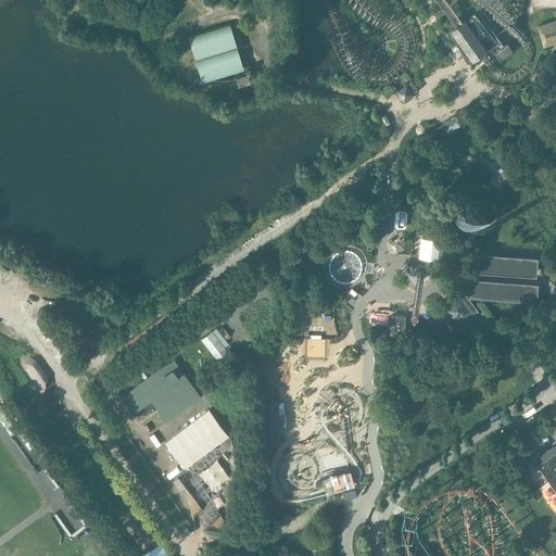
[(456,25),(452,29),(474,60),(481,54),(487,50),(489,49),(479,36),(466,19),(460,23),(456,25)]
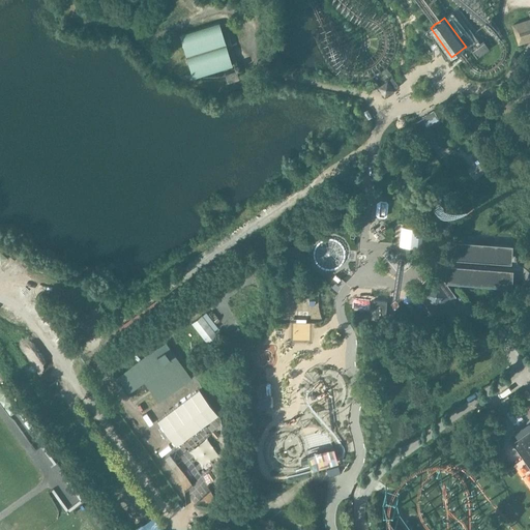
[(529,20),(513,25),(519,41),(528,38),(529,37),(529,20)]
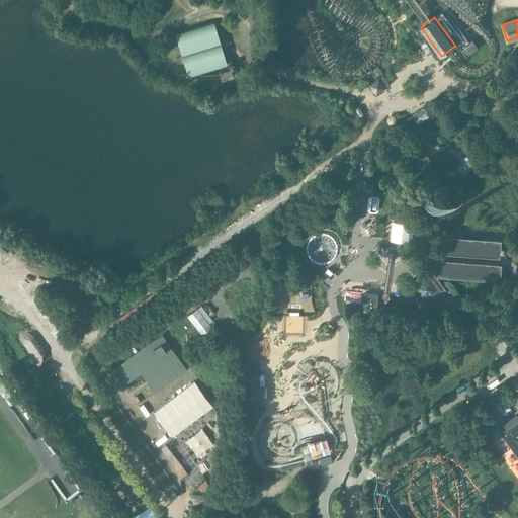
[(214,22),(175,34),(188,77),(227,65),(214,22)]
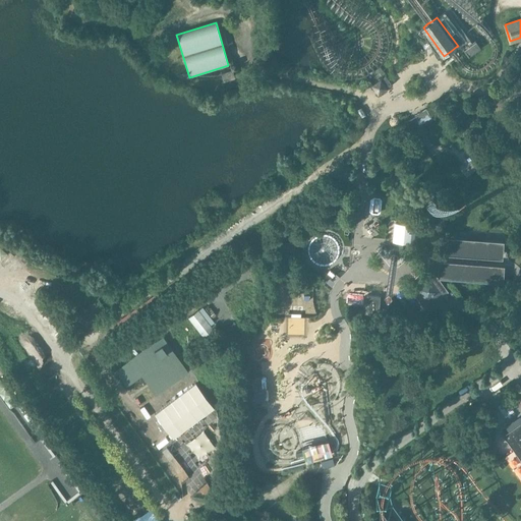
[(467,48),(465,50),(465,51),(466,52),(470,57),(481,49),(476,42),(475,43),(467,48)]
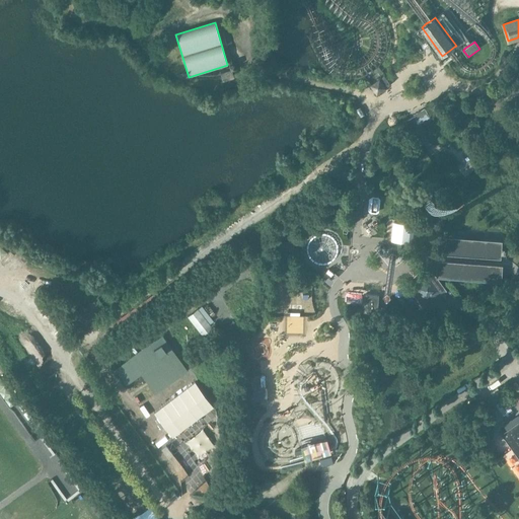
[(473,56),(477,60),(487,52),(483,47),(473,56)]
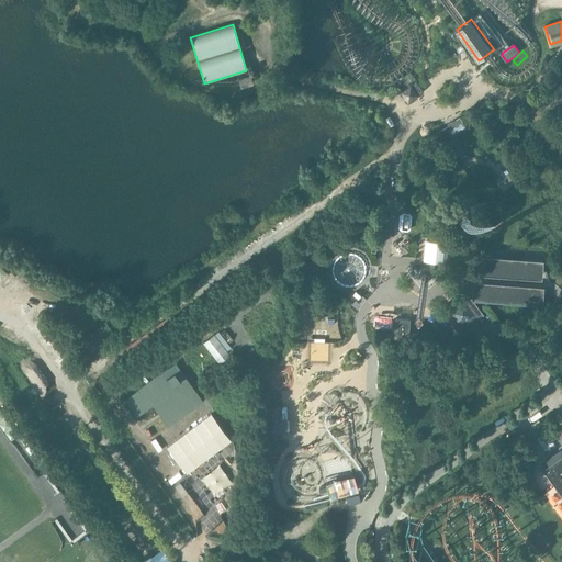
[(402,92),(408,101),(423,91),(419,86),(416,81),(402,92)]
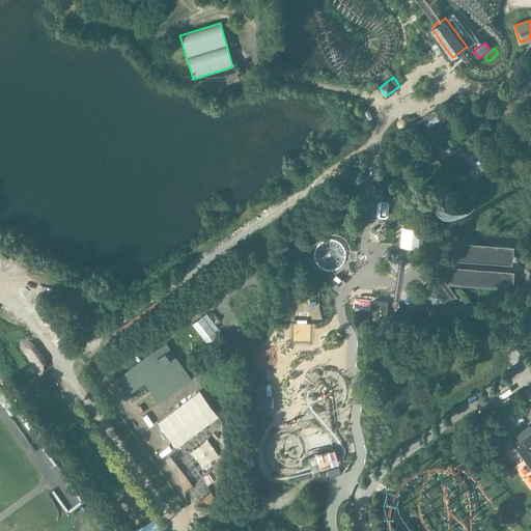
[(424,117),(430,127),(442,119),(438,113),(436,110),(424,117)]
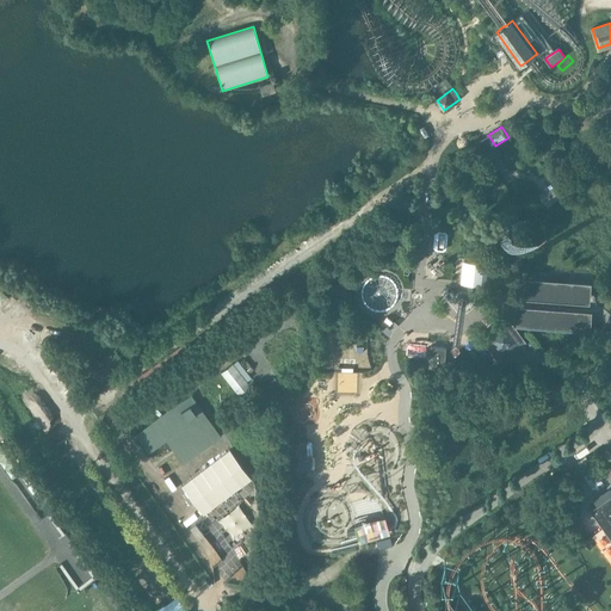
[(485,172),(479,176),(488,189),(494,185),(485,172)]
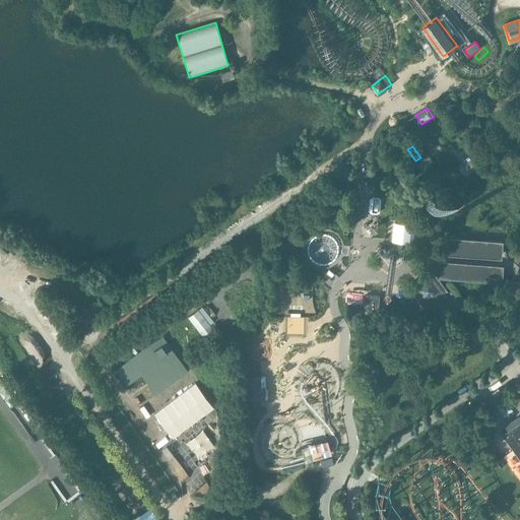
[(461,165),(459,167),(466,178),(475,171),(468,160),(464,163),(461,165)]
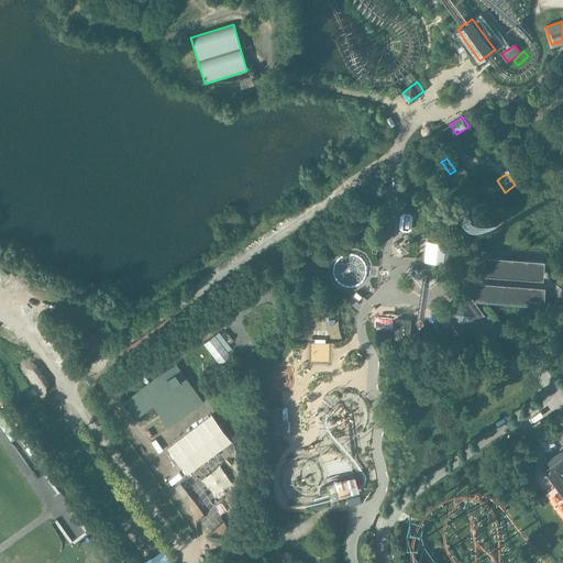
[(414,238),(403,238),(403,257),(414,257),(414,238)]
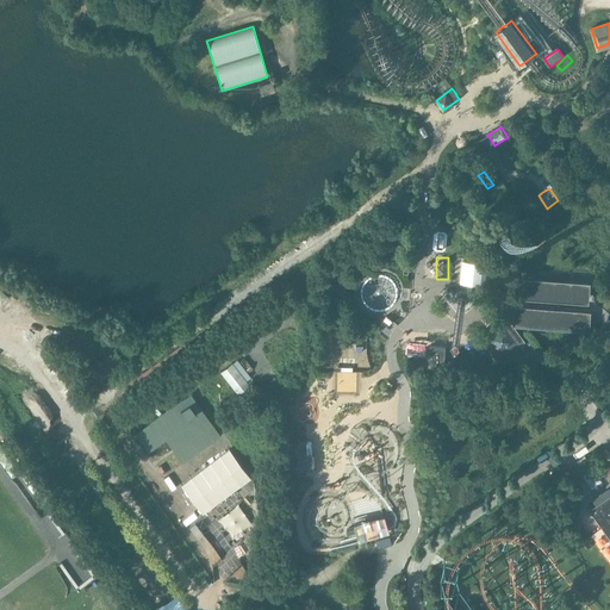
[(462,282),(483,285),(485,268),(485,262),(459,260),(458,278),(458,282),(462,282)]
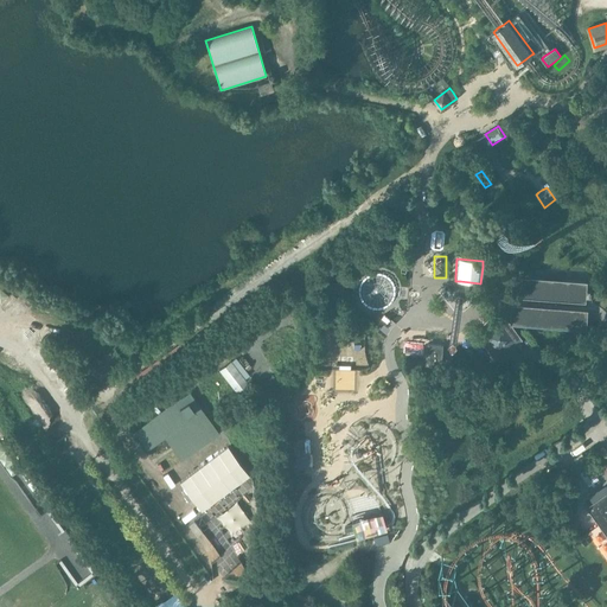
[(588,283),(524,278),(523,293),(522,298),(587,302),(588,283)]
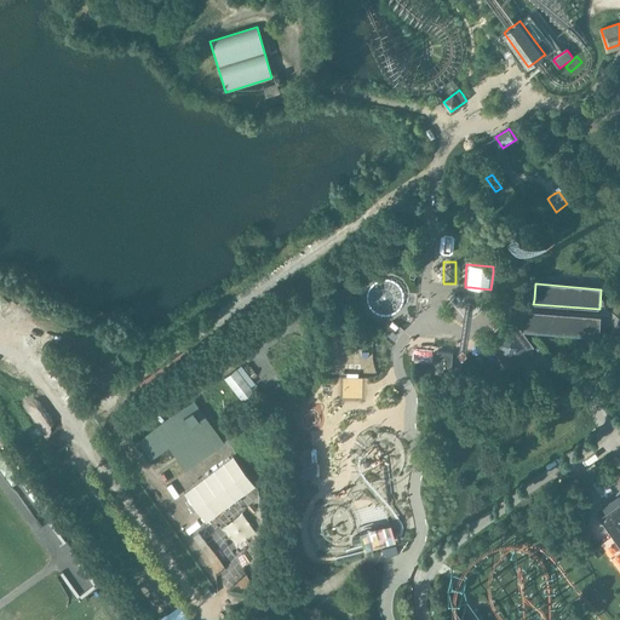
[(336,287),(334,298),(351,300),(352,290),(336,287)]
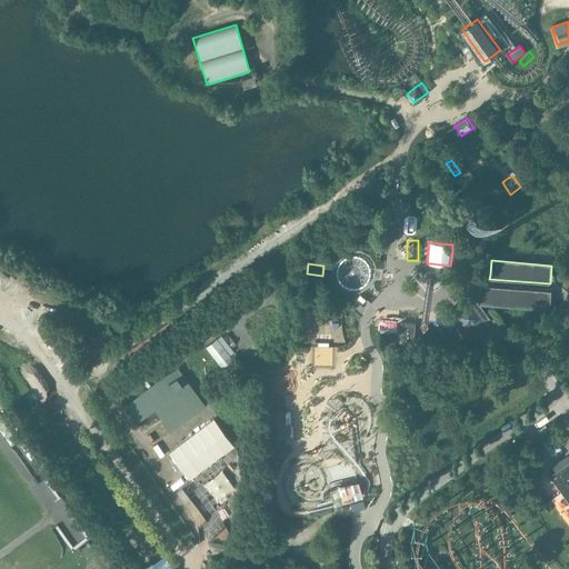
[(372,286),(371,272),(356,273),(356,279),(350,279),(350,286),(372,286)]
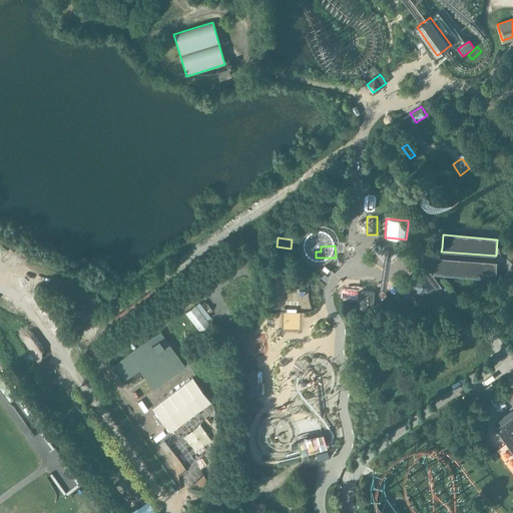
[(496,279),(497,263),(433,257),(432,274),(496,279)]
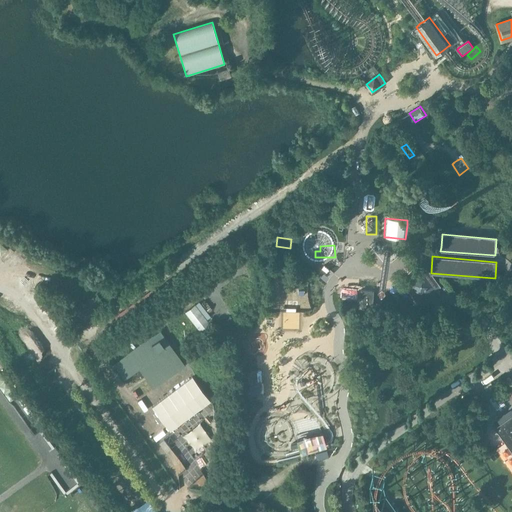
[(418,302),(439,287),(424,266),(403,281),(418,302)]
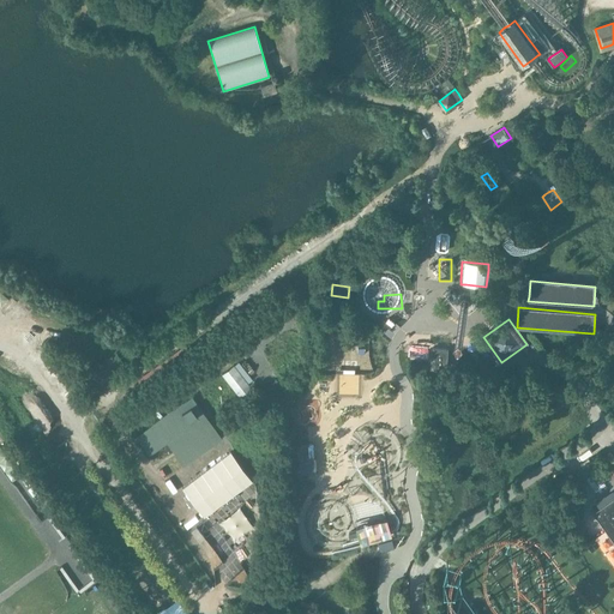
[(449,349),(432,347),(431,361),(431,369),(446,371),(447,362),(449,349)]
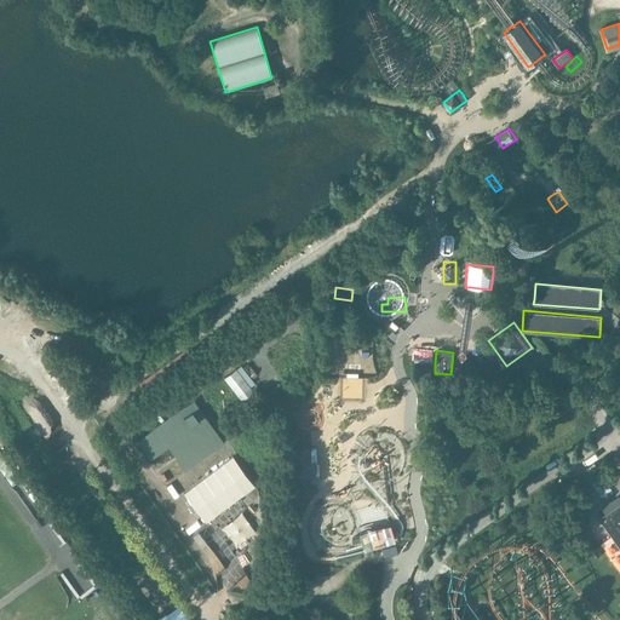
[(235,372),(224,380),(241,403),(253,395),(235,372)]
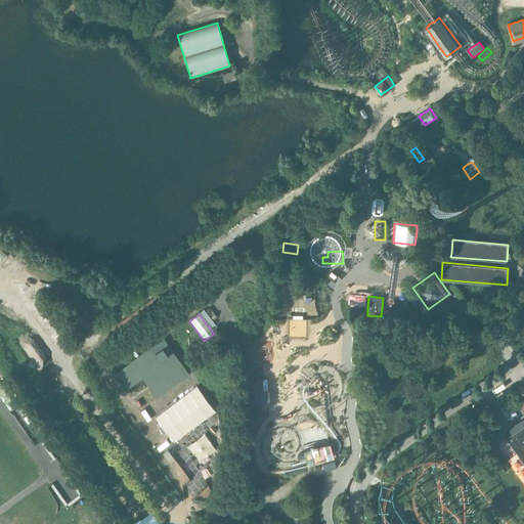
[(125,349),(128,354),(132,351),(136,358),(116,373),(127,388),(142,378),(157,398),(189,375),(164,339),(138,356),(134,350),(135,349),(131,344),(125,349)]
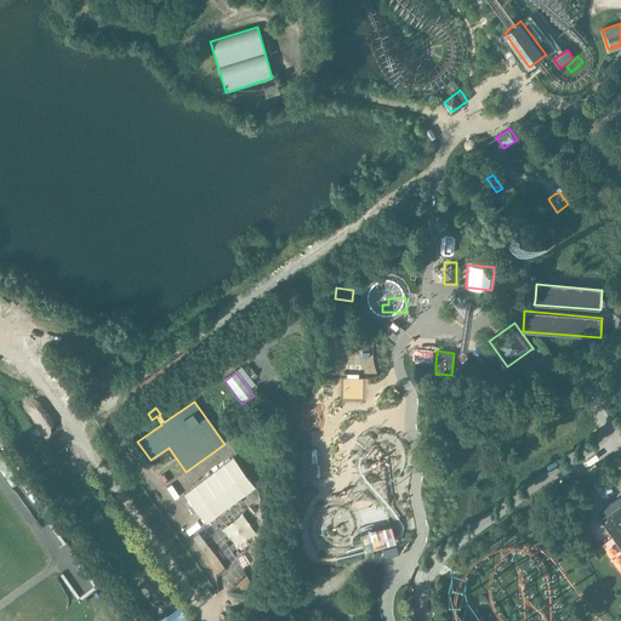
[(306,465),(307,465),(320,465),(320,451),(313,451),(306,451),(306,465)]
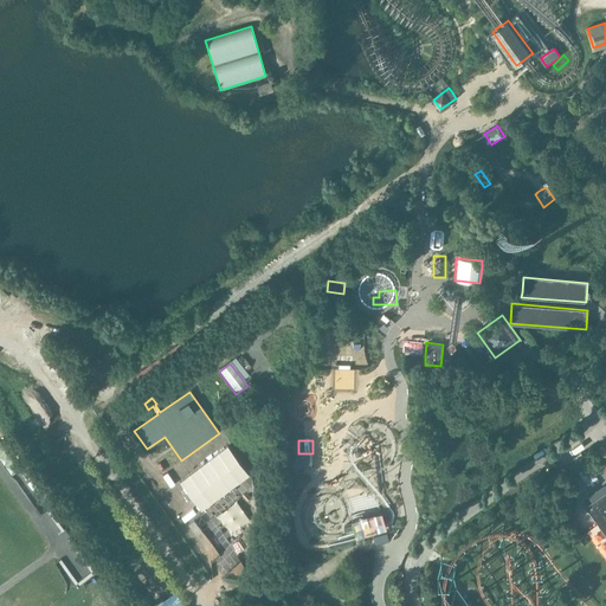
[(313,453),(300,453),(300,469),(305,469),(316,469),(316,453),(313,453)]
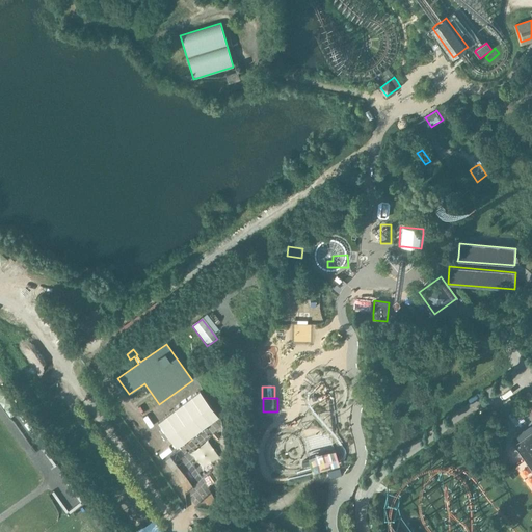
[(162,428),(190,411),(184,402),(156,418),(162,428)]
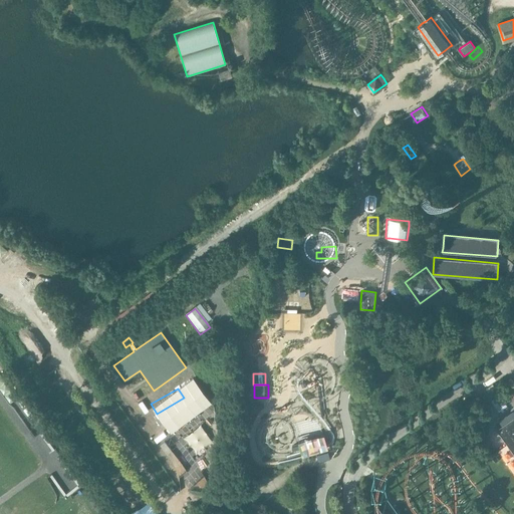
[(136,404),(147,422),(156,416),(145,398),(136,404)]
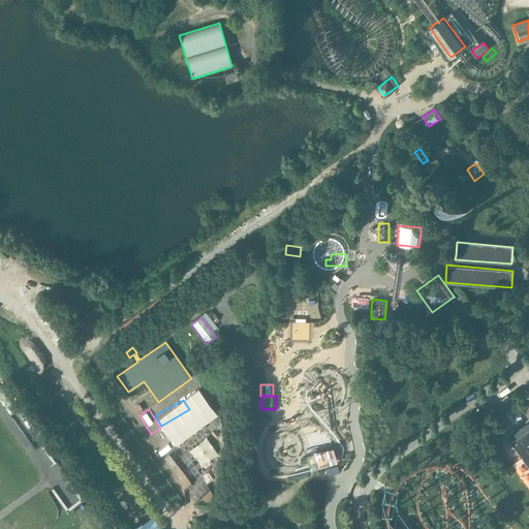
[(524,429),(528,423),(528,421),(521,411),(514,418),(524,429)]
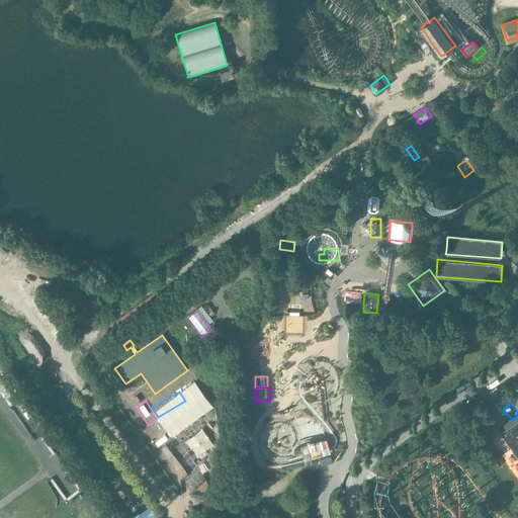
[(517,419),(501,432),(512,448),(517,456),(517,419)]
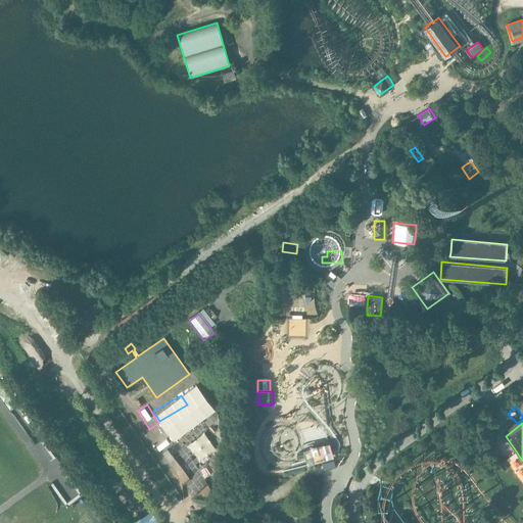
[(183,473),(193,466),(175,439),(164,446),(183,473)]
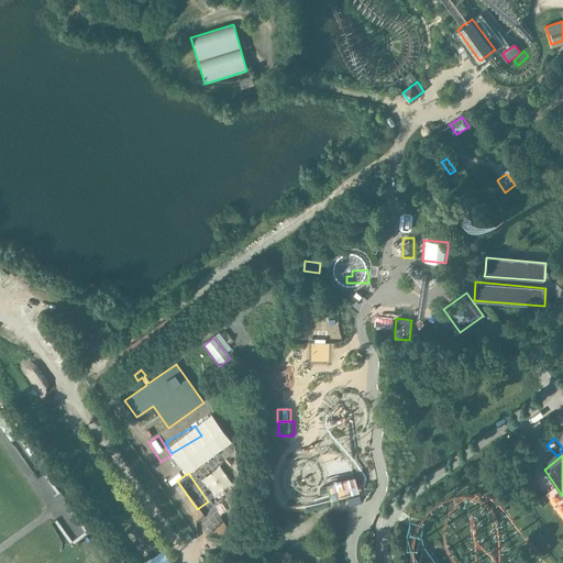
[(360,496),(349,499),(351,506),(362,503),(360,496)]
